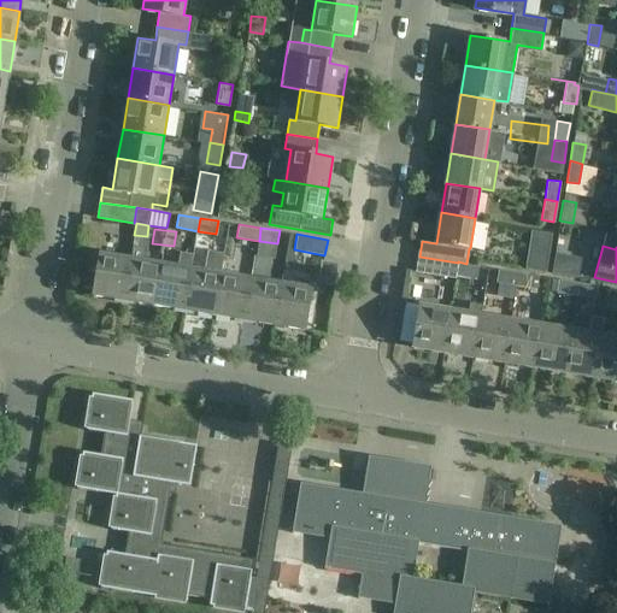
[(192,267),(184,311),(216,316),(222,273),(221,272),(224,252),(207,249),(204,270),(192,267)]
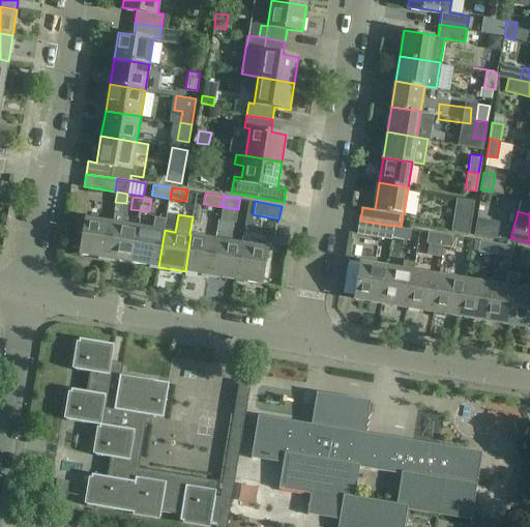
[(455,230),(469,232),(471,218),(458,216),(455,230)]
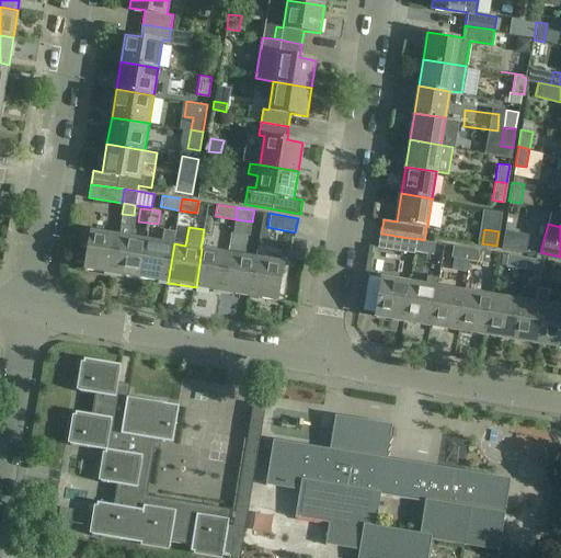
[(114,273),(121,235),(92,230),(92,232),(81,231),(79,246),(89,247),(86,269),(114,273)]
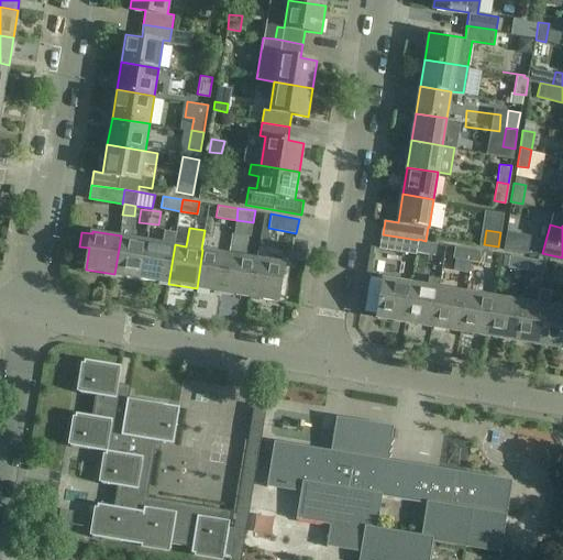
[(381,246),(408,252),(416,254),(416,252),(418,240),(383,234),(381,246)]
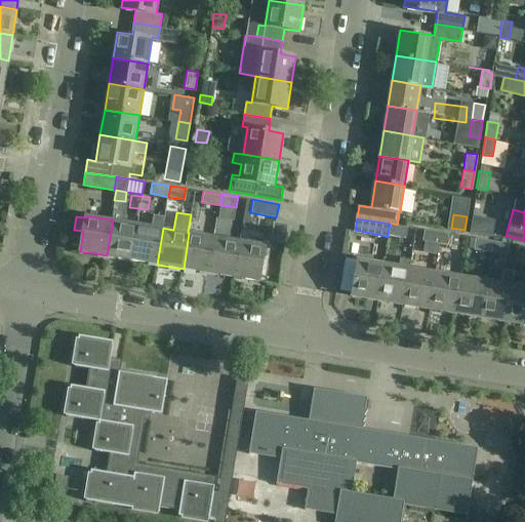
[(113,219),(107,255),(131,259),(137,224),(113,219)]
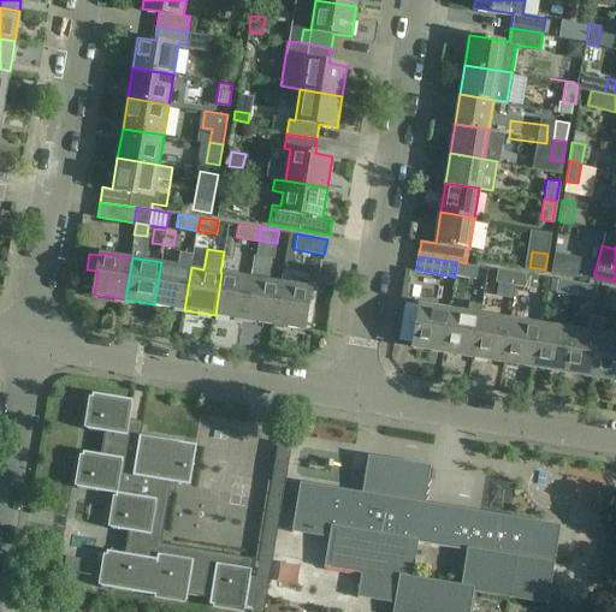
[(457,261),(457,262),(455,275),(475,278),(478,265),(466,263),(457,261)]
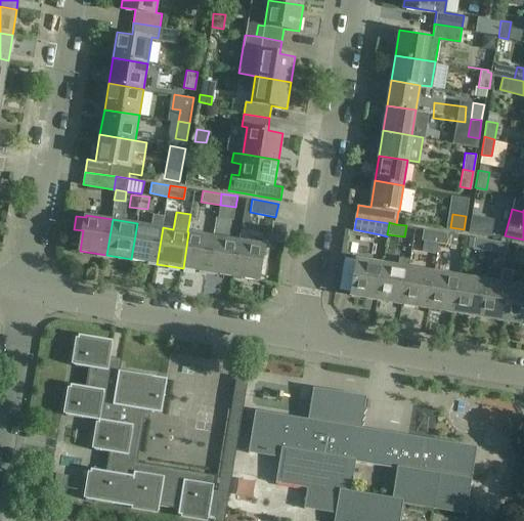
[(137,223),(131,259),(157,264),(163,227),(137,223)]
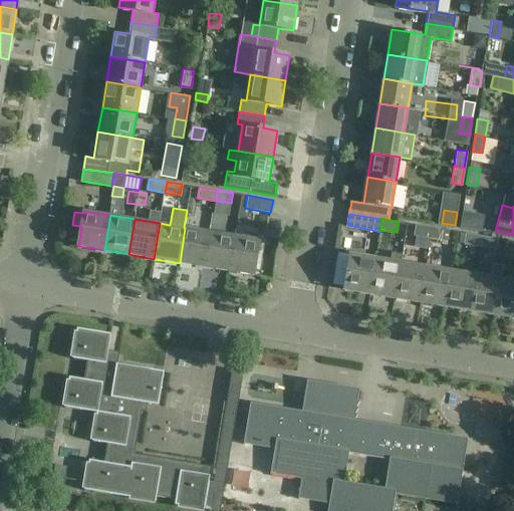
[(430,237),(432,226),(415,223),(413,234),(430,237)]
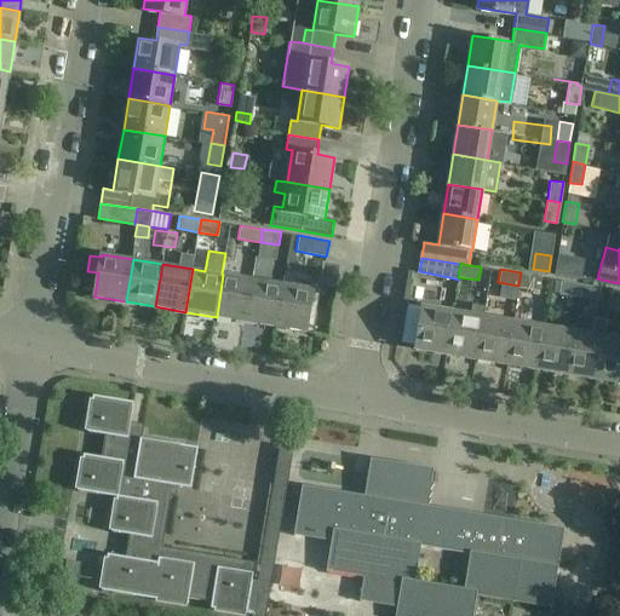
[(521,272),(518,286),(539,289),(541,276),(521,272)]
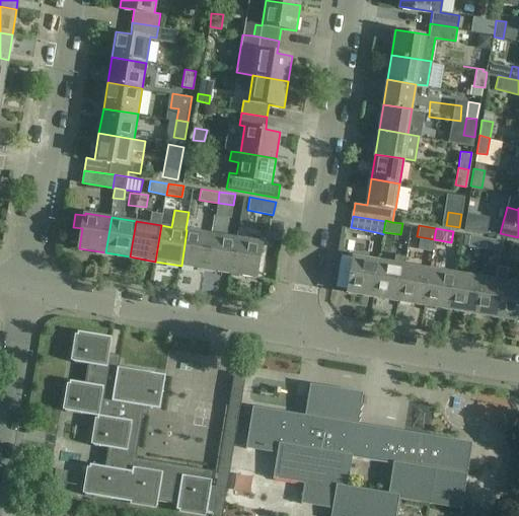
[(187,230),(181,266),(207,270),(212,234),(187,230)]
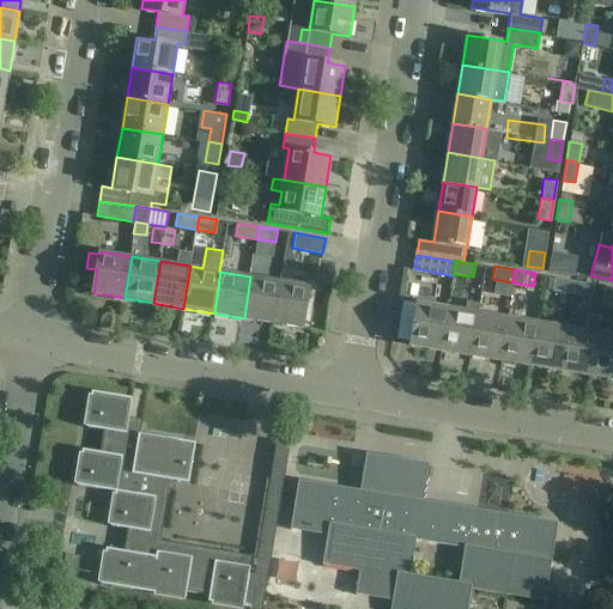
[(250,276),(244,318),(274,323),(281,281),(250,276)]
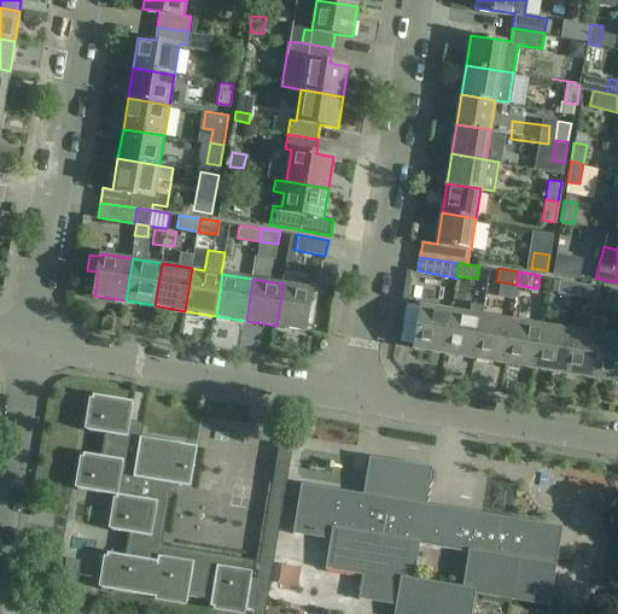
[(577,294),(579,282),(559,279),(557,292),(577,294)]
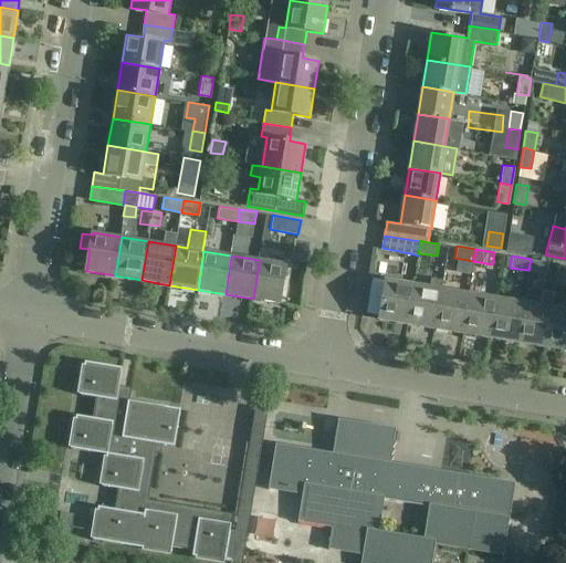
[(531,259),(528,270),(547,273),(548,261),(531,259)]
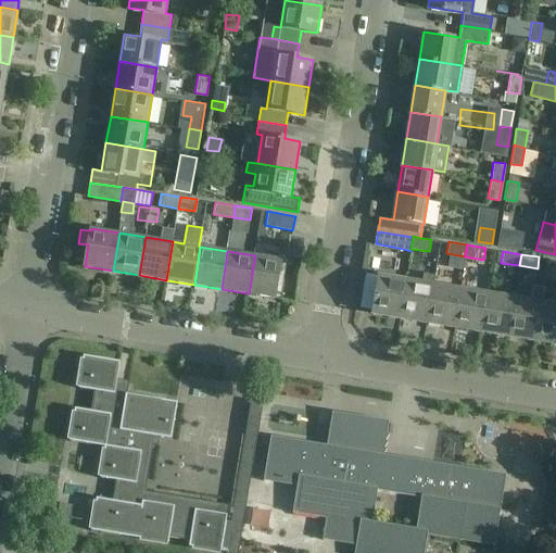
[(255,255),(249,293),(275,298),(281,260),(255,255)]
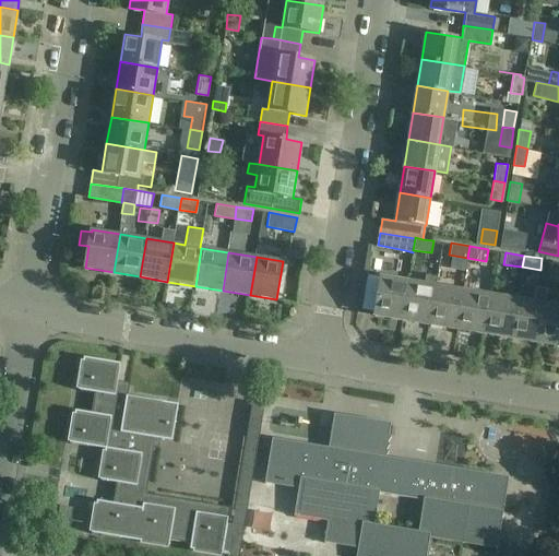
[(407,280),(402,318),(429,322),(435,285),(437,275),(425,273),(424,283),(407,280)]
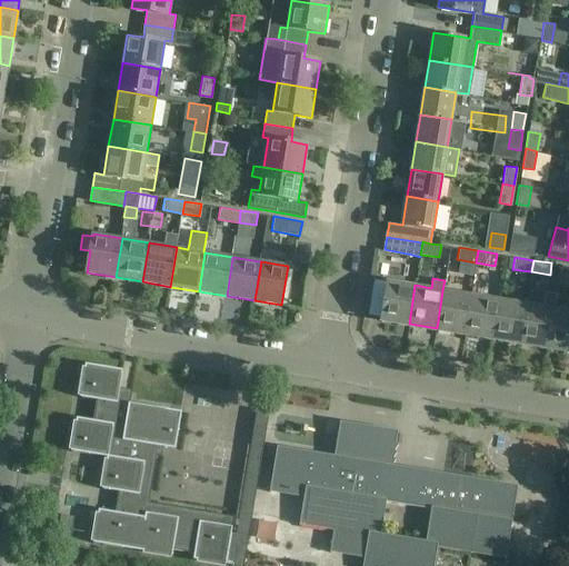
[(409,324),(415,285),(387,280),(381,319),(409,324)]
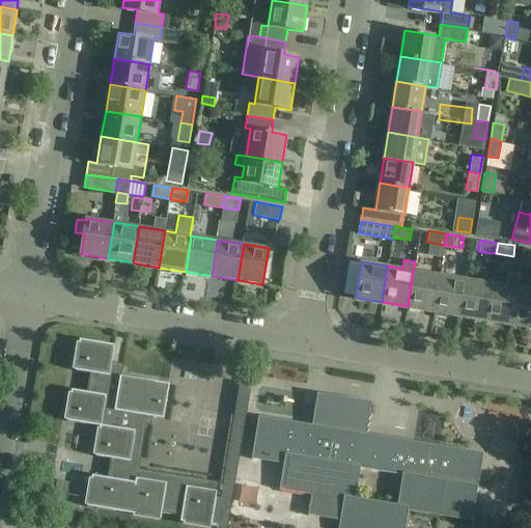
[(413,271),(408,306),(432,310),(439,275),(413,271)]
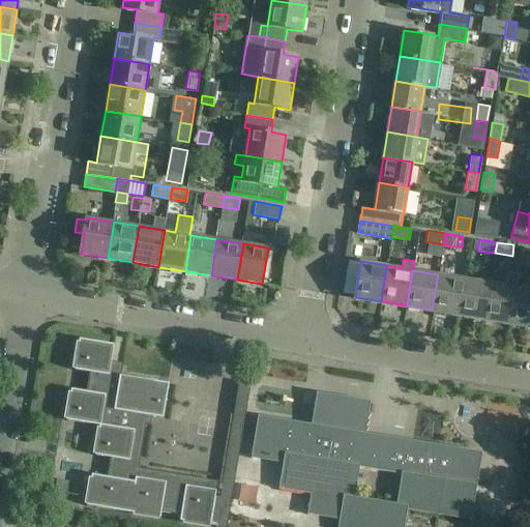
[(491,283),(484,319),(510,323),(516,287),(519,272),(507,270),(505,285),(491,283)]
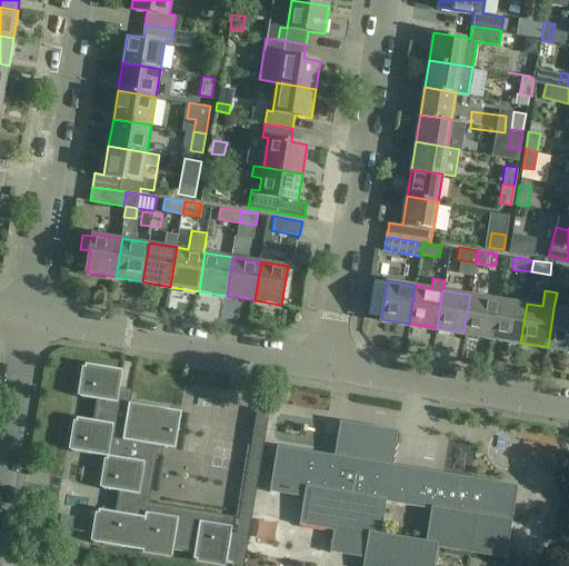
[(470,295),(463,333),(492,338),(499,299),(470,295)]
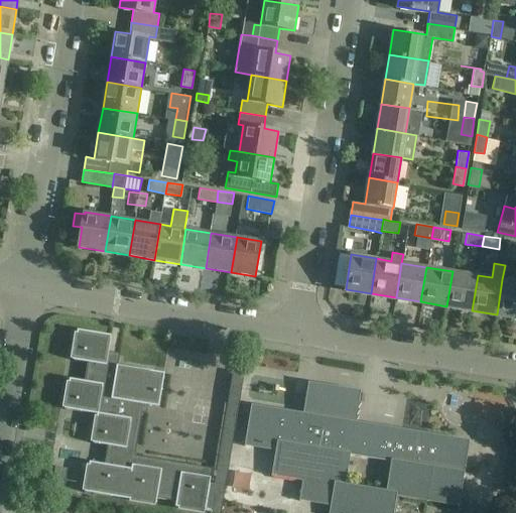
[(453,271),(446,306),(472,310),(478,275),(453,271)]
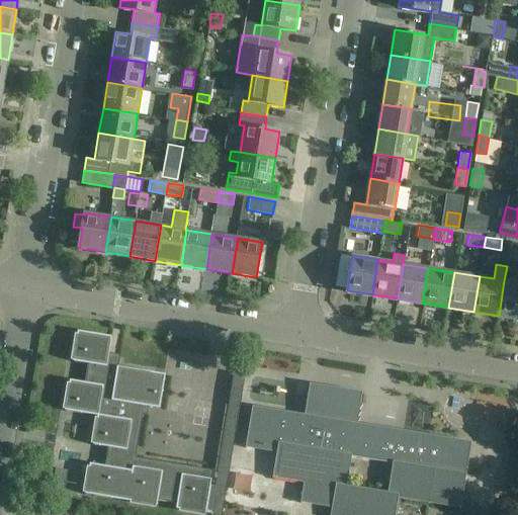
[(517,282),(504,280),(499,316),(517,318),(517,282)]
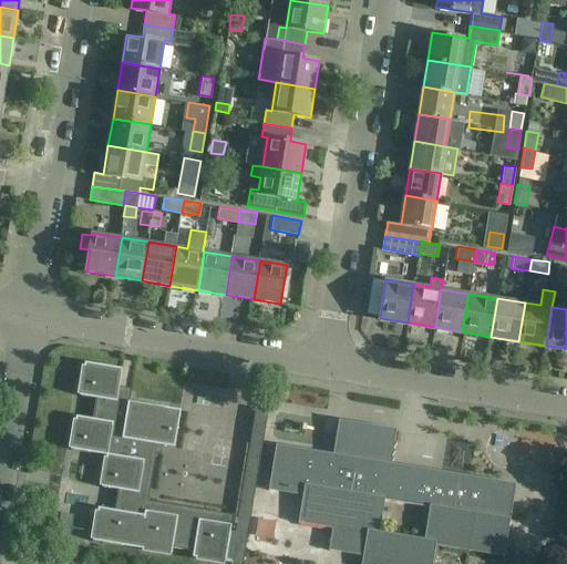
[(225,562),(226,551),(233,513),(147,500),(157,443),(175,445),(181,409),(130,401),(131,393),(119,391),(122,368),(85,361),(80,395),(95,397),(92,418),(76,416),(71,448),(106,453),(101,485),(119,488),(114,509),(98,506),(92,540),(138,547),(169,553),(171,553),(172,546),(193,550),(192,556),(225,562)]
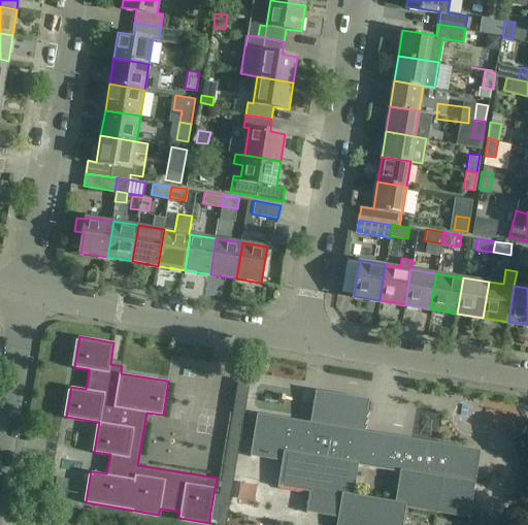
[(257,414),(251,449),(283,454),(277,486),(309,491),(305,511),(337,517),(335,524),(402,524),(406,505),(437,512),(468,516),(480,450),(364,430),(367,426),(365,423),(368,419),(366,417),(369,413),(367,411),(369,398),(326,392),(321,424),(257,414)]
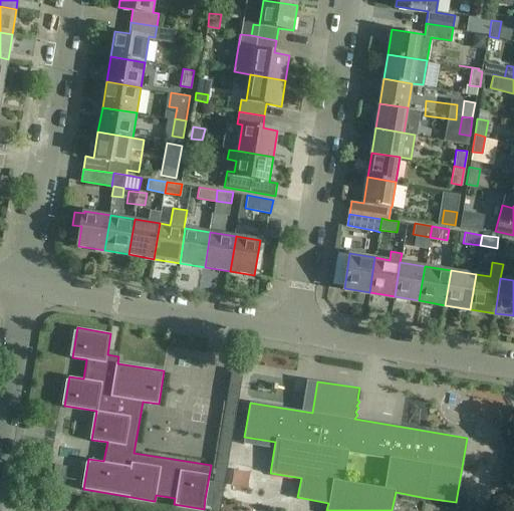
[(490,449),(495,457),(511,446),(500,428),(477,443),(484,453),(490,449)]
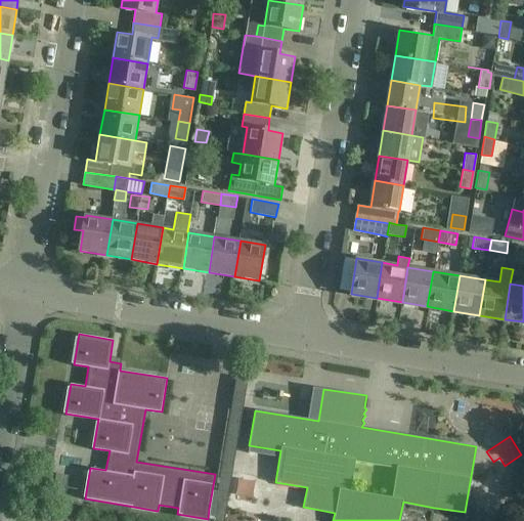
[(68,475),(55,473),(52,493),(64,495),(68,475)]
